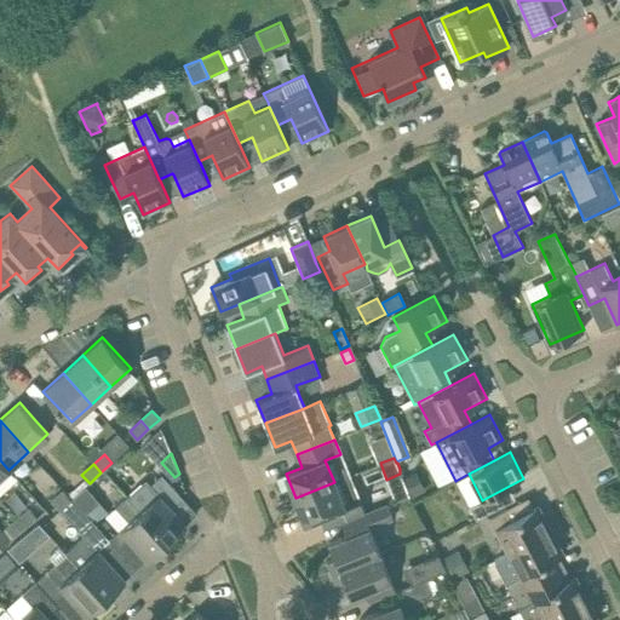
[(413,474),(403,478),(412,494),(422,489),(413,474)]
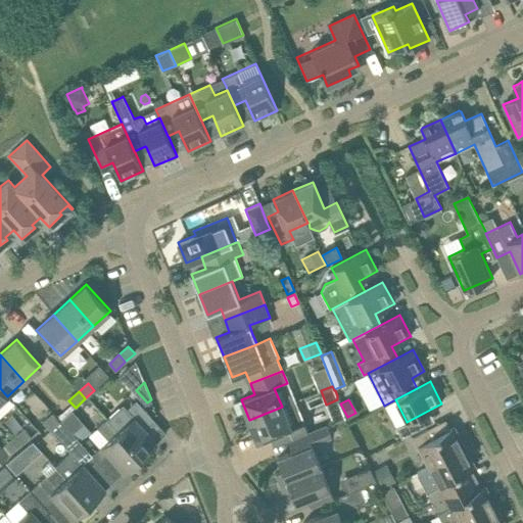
[(123,405),(106,419),(141,458),(157,442),(143,427),(152,419),(136,400),(127,409),(123,405)]
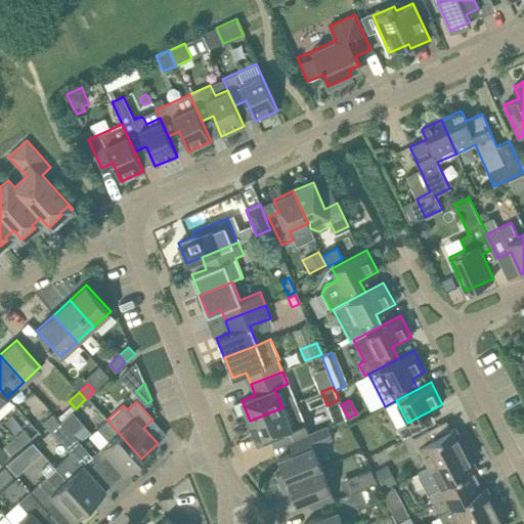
[(275,447),(289,441),(309,433),(296,402),(282,407),(250,421),(258,441),(271,436),(275,447)]
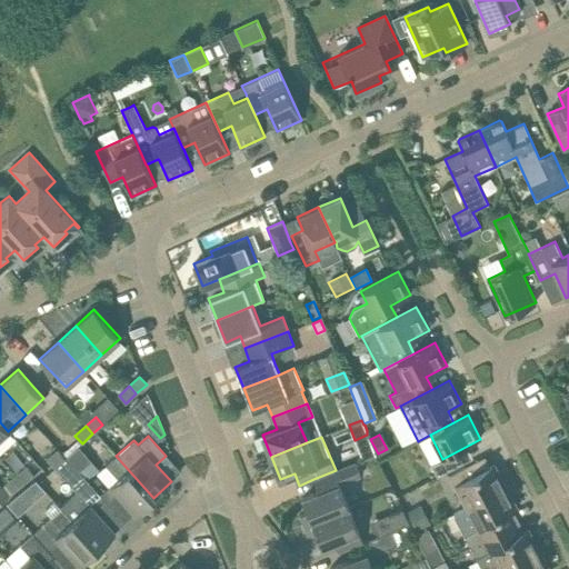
[(78,447),(66,458),(79,472),(91,461),(78,447)]
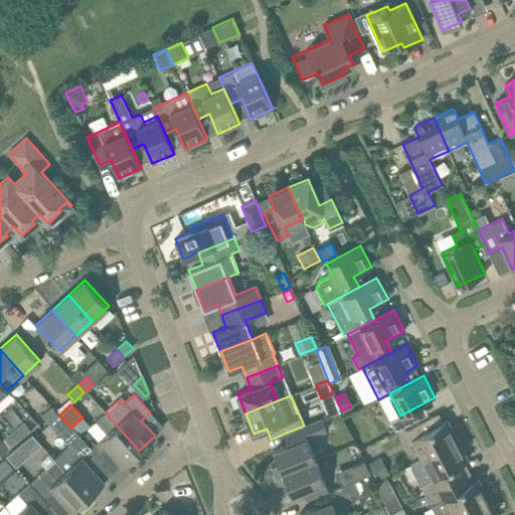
[(48,423),(58,415),(53,407),(43,415),(48,423)]
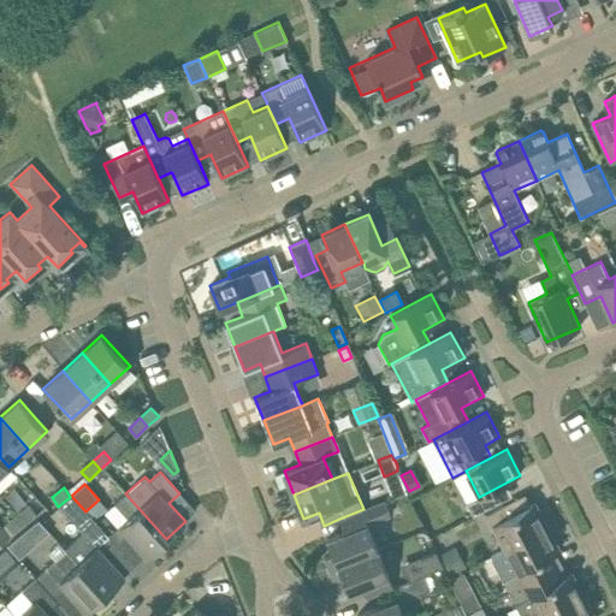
[(29,504),(17,514),(25,525),(46,507),(34,493),(30,497),(33,503),(30,505),(29,504)]
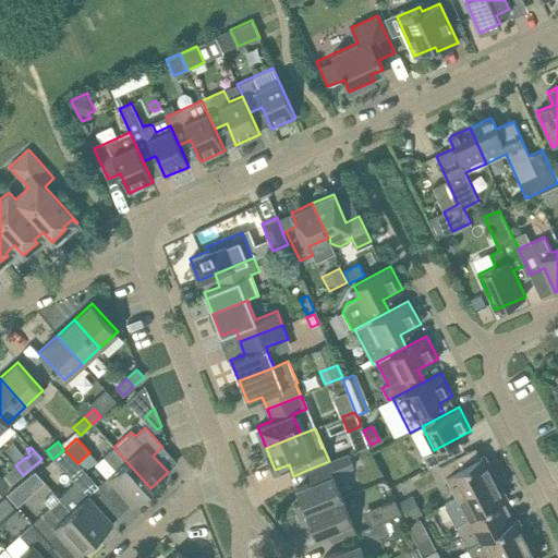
[(133,505),(150,488),(113,447),(104,457),(116,470),(108,476),(133,505)]
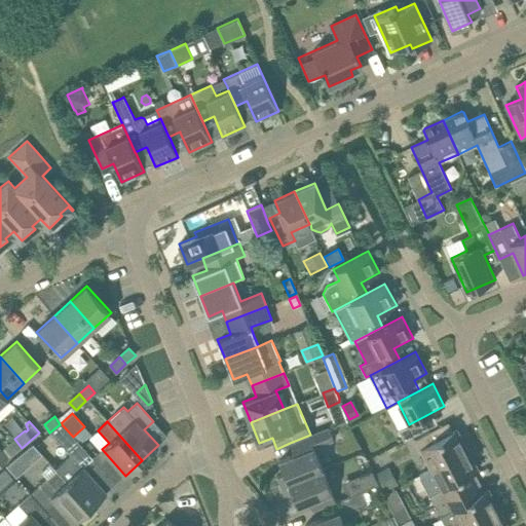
[(404,441),(411,437),(405,425),(398,429),(404,441)]
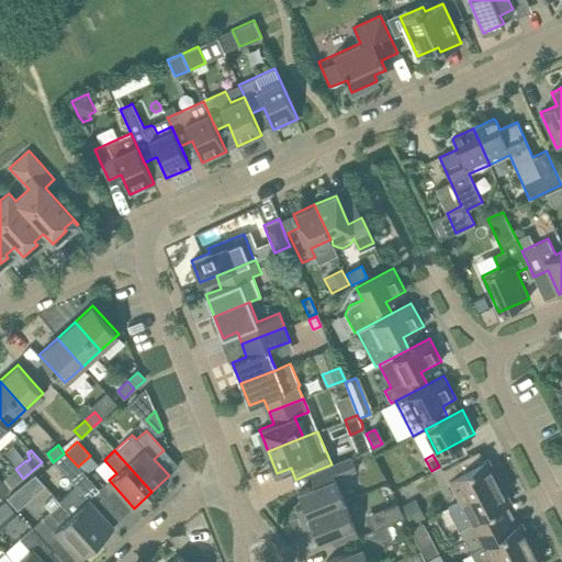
[(310,473),(315,485),(299,492),(304,506),(296,509),(301,519),(345,501),(335,479),(356,470),(351,458),(332,464),(310,473)]
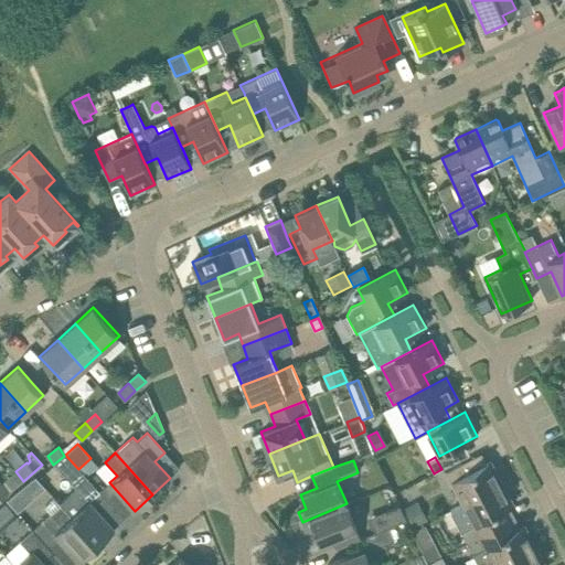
[(461,464),(446,471),(462,503),(502,483),(491,461),(467,475),(461,464)]
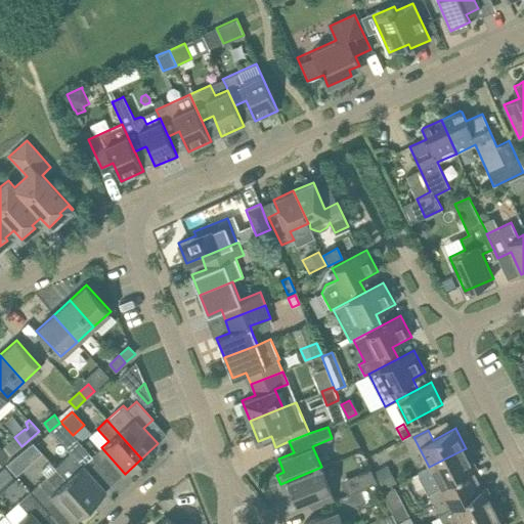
[(0,464),(22,446),(14,437),(2,448),(0,445),(0,464)]
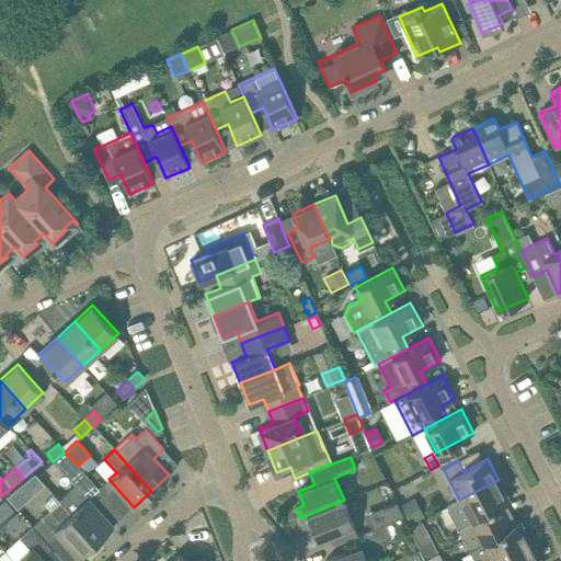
[(76,485),(59,501),(96,541),(114,525),(89,497),(99,488),(83,471),(72,481),(76,485)]
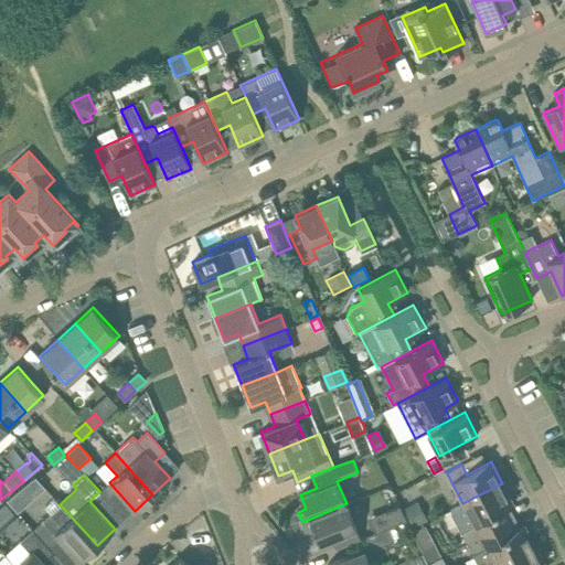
[(502,483),(462,503),(469,515),(466,516),(464,521),(464,526),(466,529),(460,531),(466,543),(496,528),(490,516),(513,504),(502,483)]
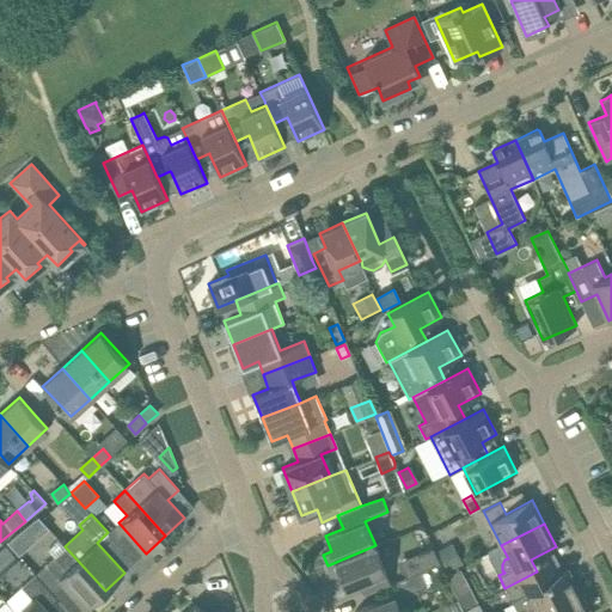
[(23,530),(11,540),(20,552),(34,542),(23,530)]
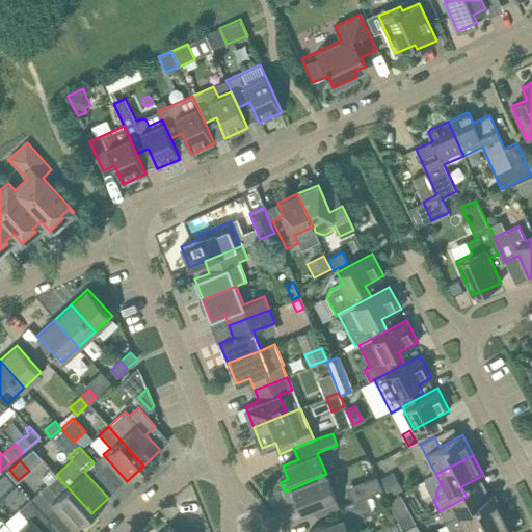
[(75,528),(91,513),(56,475),(51,470),(43,477),(49,483),(31,499),(51,521),(45,513),(53,505),(75,528)]
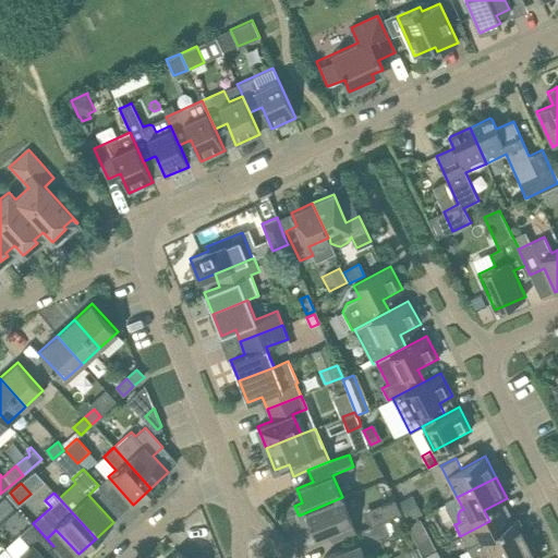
[(408,522),(422,514),(412,495),(398,502),(408,522)]
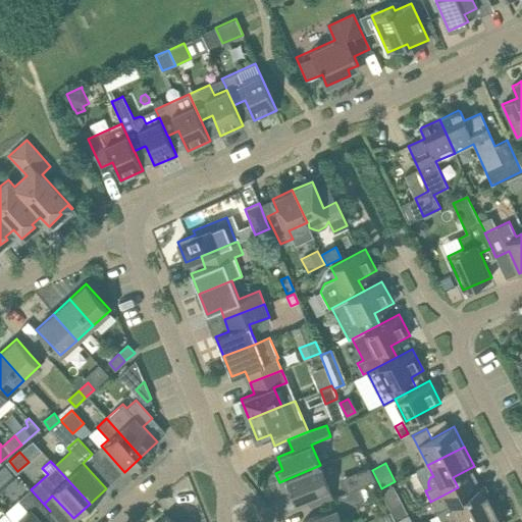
[(310,507),(331,499),(333,499),(320,465),(279,482),(282,490),(290,488),(295,502),(306,497),(310,507)]
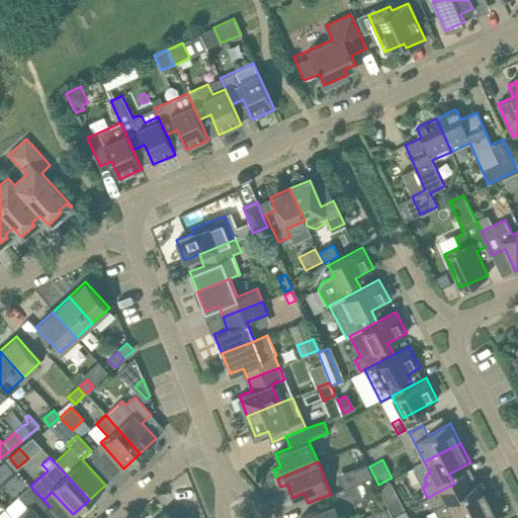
[(343,489),(336,492),(373,477),(367,464),(338,476),(343,489)]
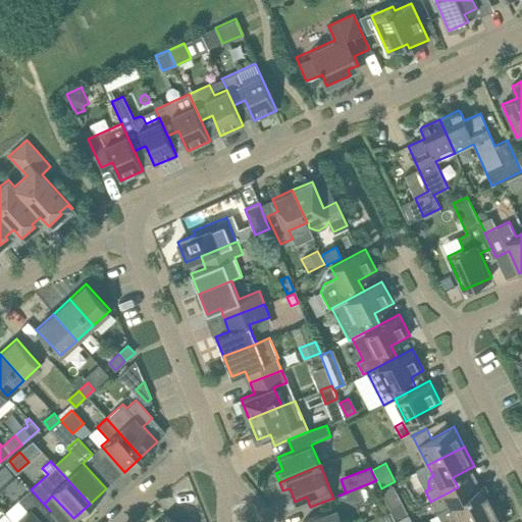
[(376,480),(338,496),(344,509),(365,500),(360,487),(376,480)]
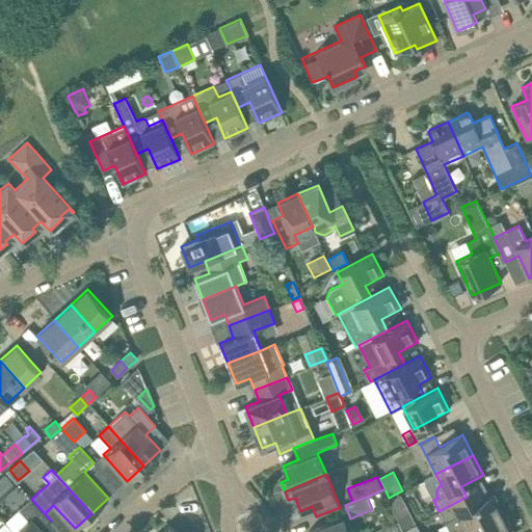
[(467,497),(439,511),(449,531),(473,531),(504,515),(494,496),(472,507),(467,497)]
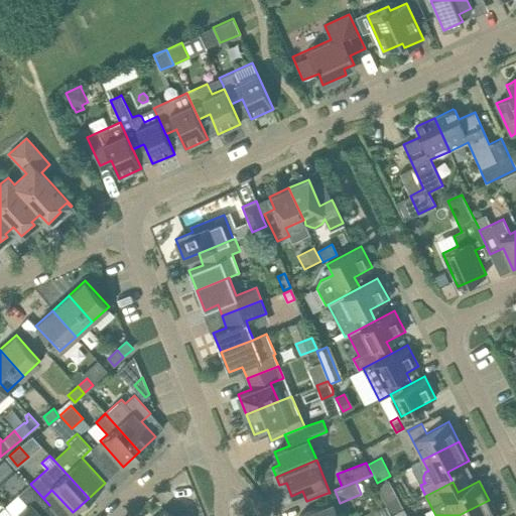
[(42,515),(40,513),(49,505),(30,484),(18,495),(28,506),(16,515),(42,515)]
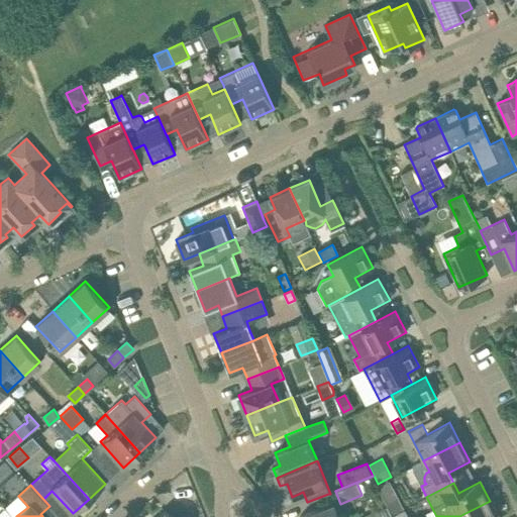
[(399,499),(387,505),(391,513),(403,507),(399,499)]
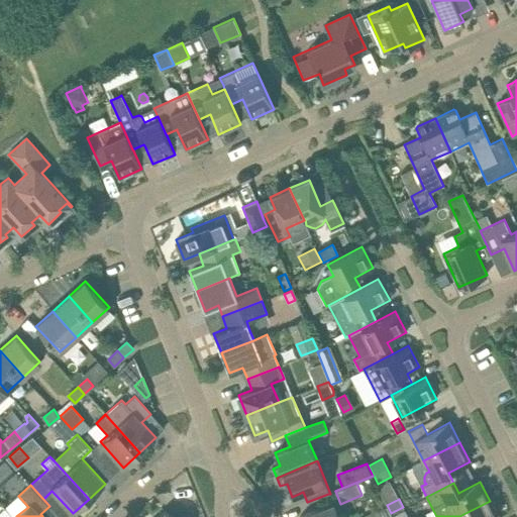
[(498,516),(490,501),(459,516),(498,516)]
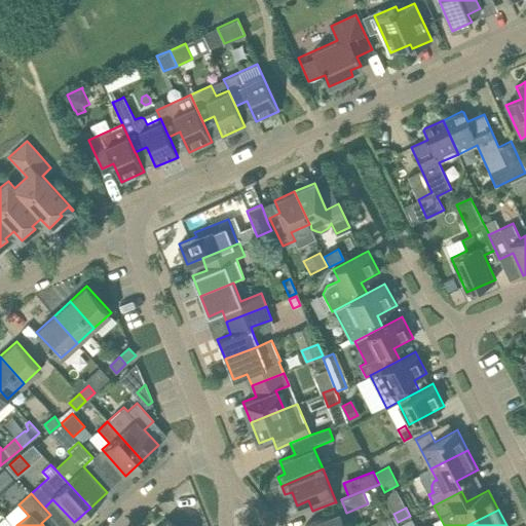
[(305,525),(345,525),(339,512),(324,518),(305,525)]
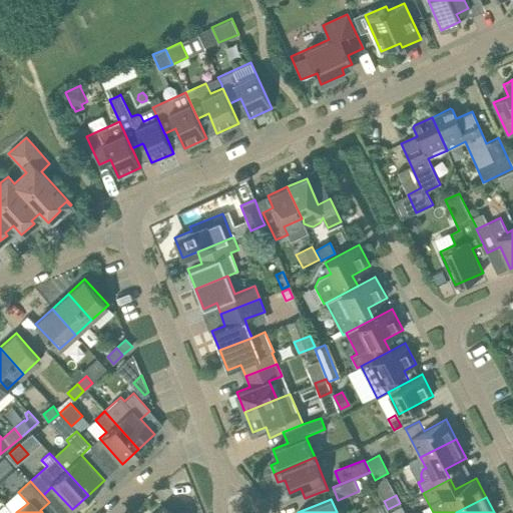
[(0,508),(0,512),(12,512),(5,504),(0,508)]
